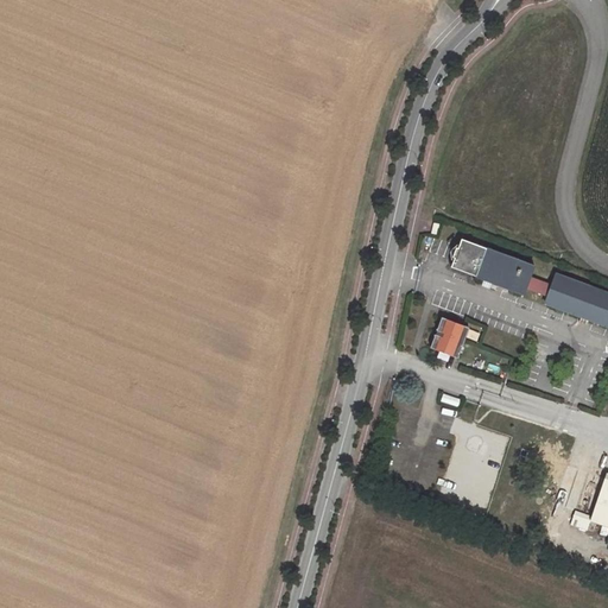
[(532,266),(460,239),(456,248),(455,247),(451,258),(453,258),(450,267),(482,279),(480,286),(488,289),(491,283),(523,295),(524,289),(529,277),(532,266)]
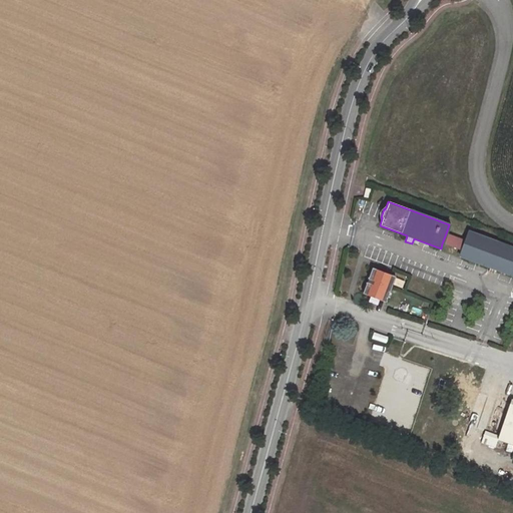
[(512,247),(468,231),(464,240),(461,250),(459,257),(489,268),(487,272),(493,274),(494,270),(512,276),(512,247)]
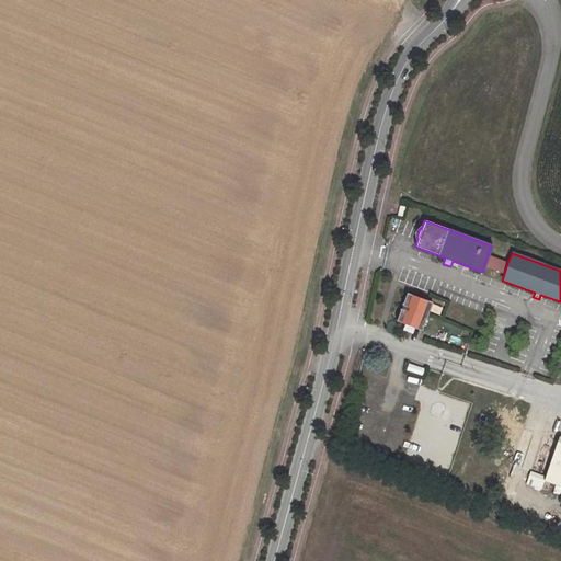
[(507,263),(488,255),(483,266),(504,274),(507,263)]
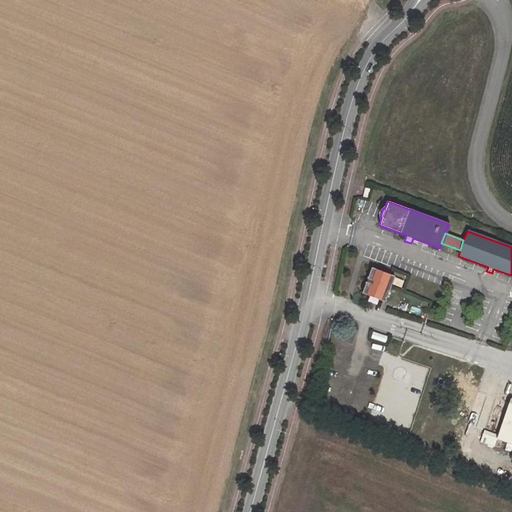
[(394,276),(371,268),(361,293),(384,302),(394,276)]
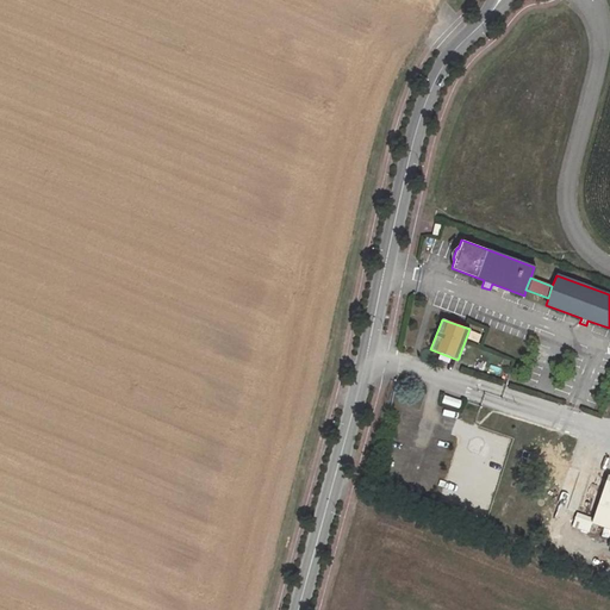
[(609,480),(604,478),(591,517),(590,521),(609,527),(609,480)]
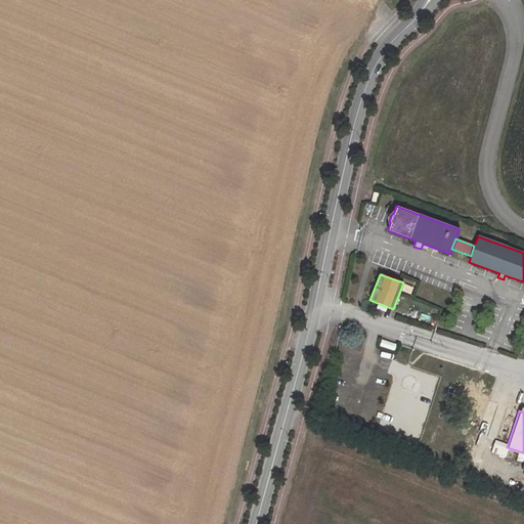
[(492,442),(489,451),(504,455),(507,447),(492,442)]
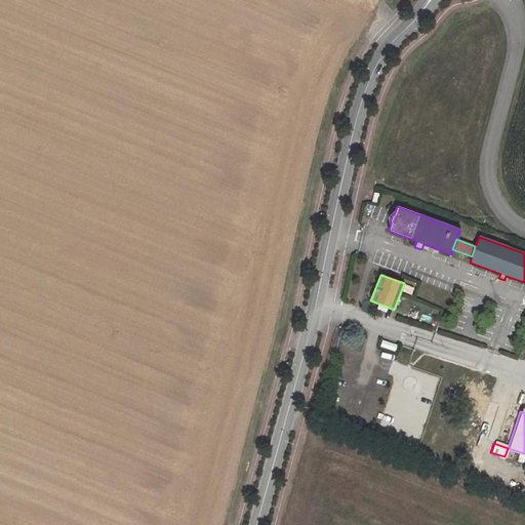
All buildings are outlined.
